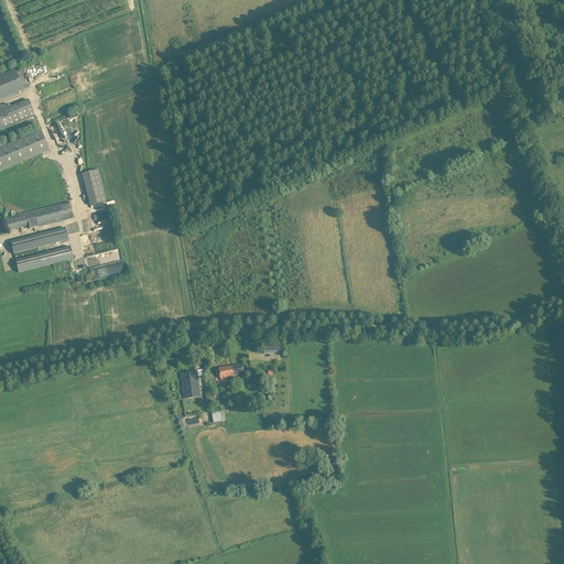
[(20,69),(15,72),(15,69),(0,75),(0,99),(23,90),(28,88),(20,69)]
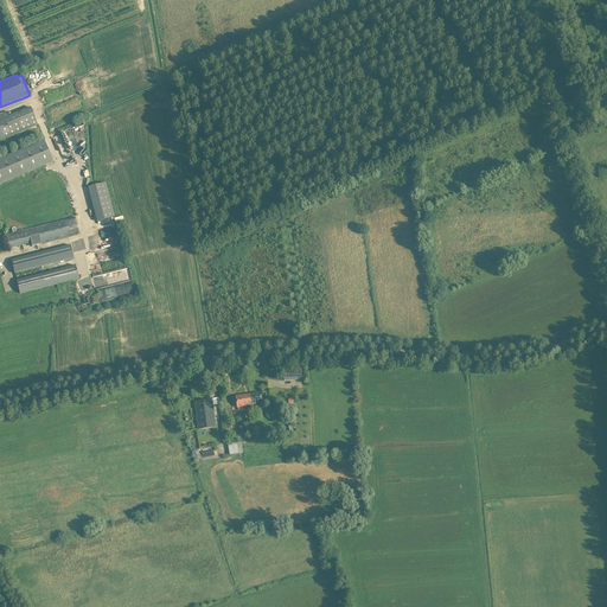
[(7,112),(0,114),(0,140),(37,126),(30,108),(10,116),(7,112)]
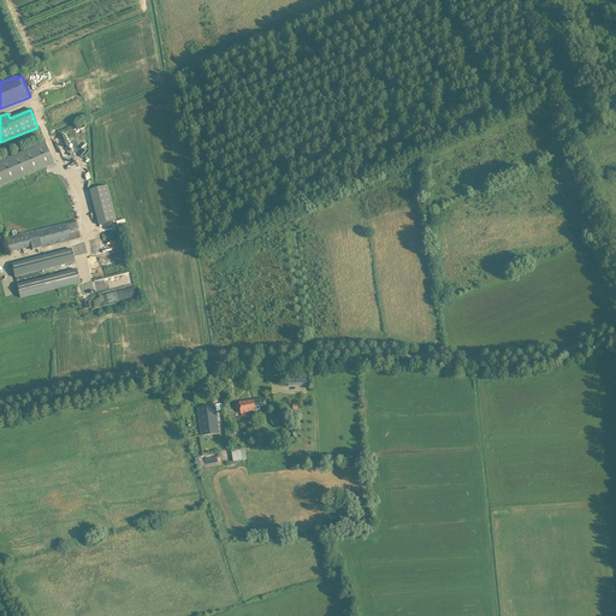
[(61,135),(55,137),(66,167),(71,166),(61,135)]
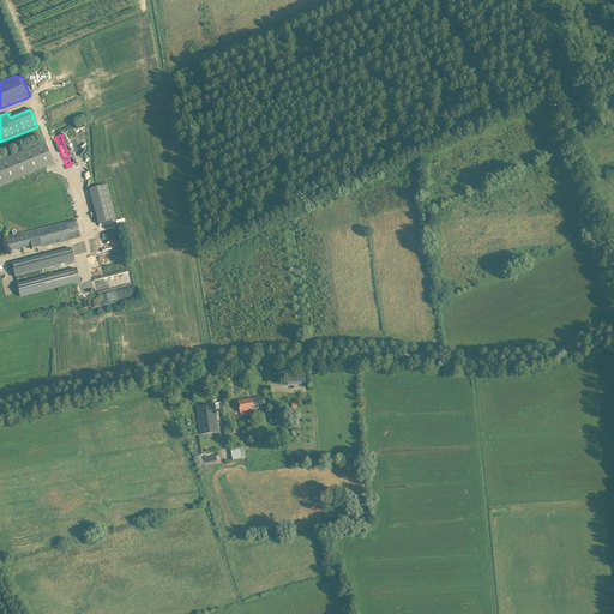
[(44,142),(0,160),(0,185),(54,164),(44,142)]
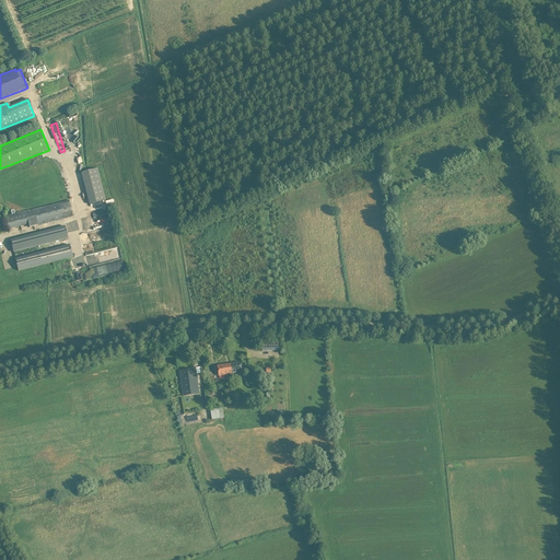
[(89,205),(105,200),(97,168),(81,172),(89,205)]
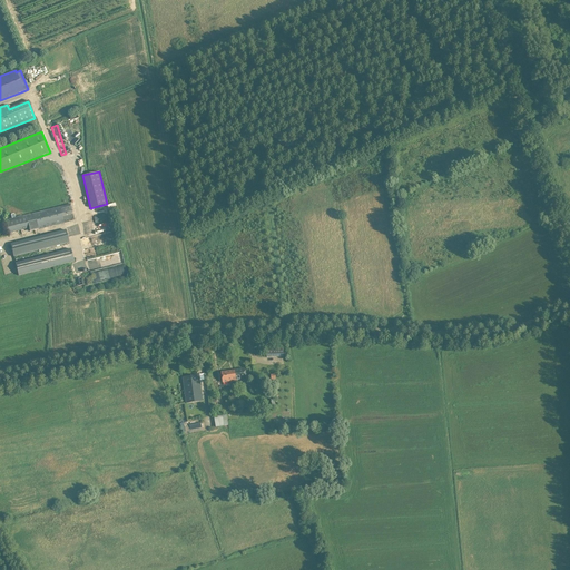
[(70,205),(5,220),(8,234),(37,226),(38,229),(74,220),(70,205)]
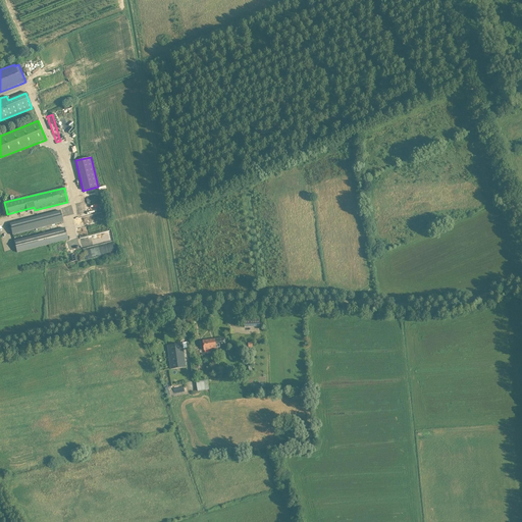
[(60,211),(14,222),(9,223),(12,236),(62,222),(60,211)]
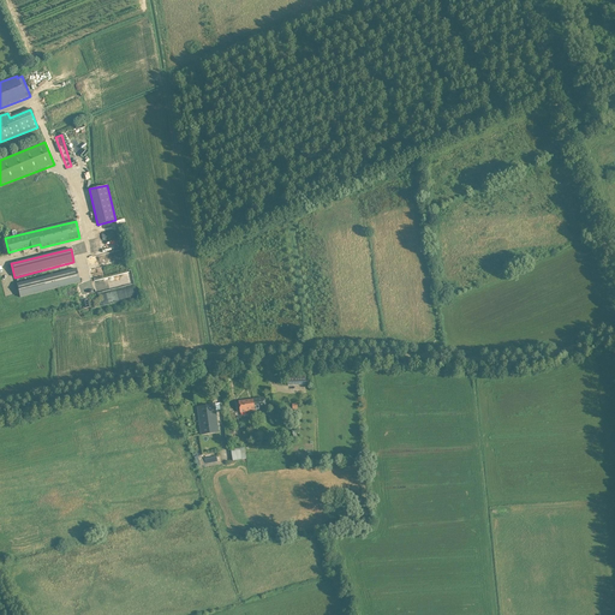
[(76,269),(17,284),(19,297),(79,282),(76,269)]
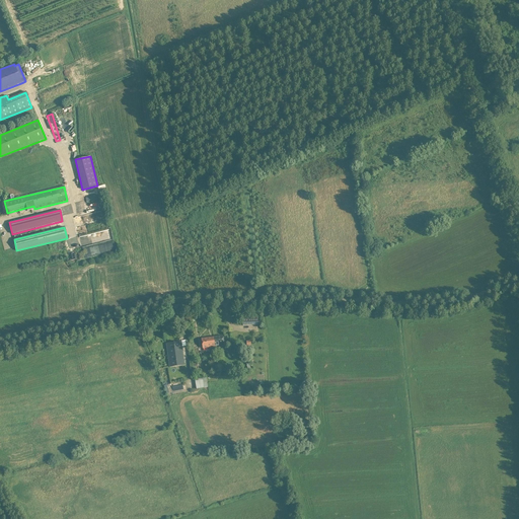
[(80,247),(98,244),(100,254),(116,251),(110,227),(106,228),(106,230),(100,232),(100,231),(78,235),(80,247)]
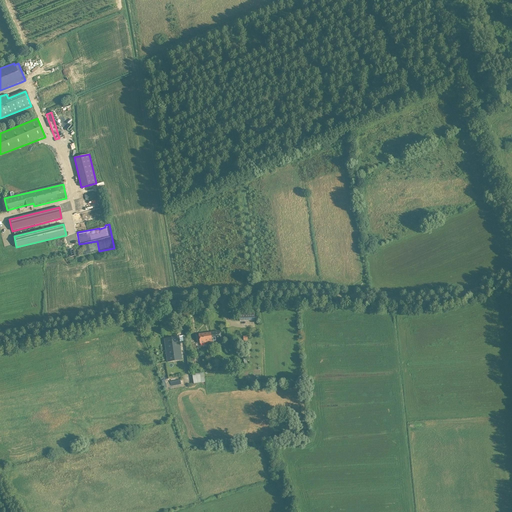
[(240,321),(255,321),(255,313),(239,313),(240,321)]
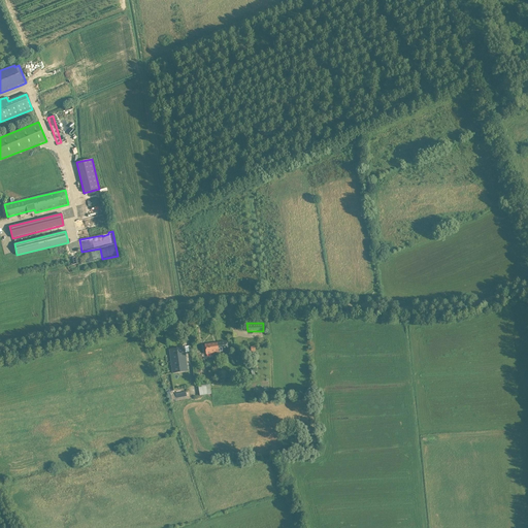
[(221,356),(220,352),(228,351),(227,341),(218,343),(218,349),(217,349),(217,351),(215,351),(215,353),(217,353),(217,355),(218,354),(218,357),(221,356)]
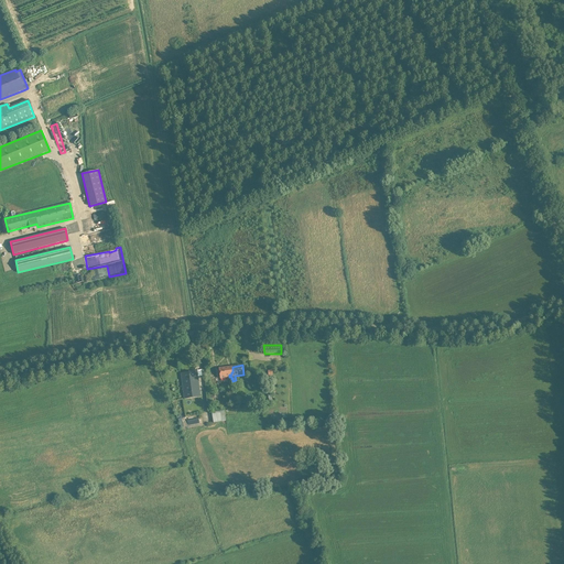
[(228,381),(232,381),(232,378),(231,379),(231,377),(229,377),(229,375),(231,375),(231,372),(232,372),(232,367),(219,368),(220,378),(228,377),(228,381)]
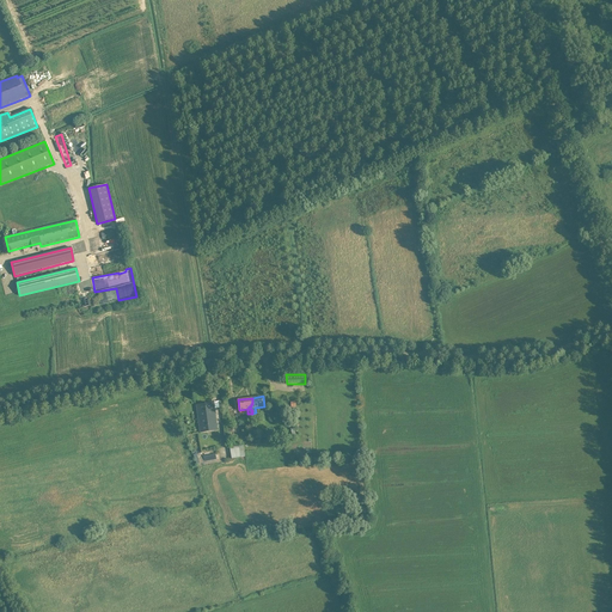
[(218,430),(215,409),(214,403),(196,405),(200,433),(218,430)]
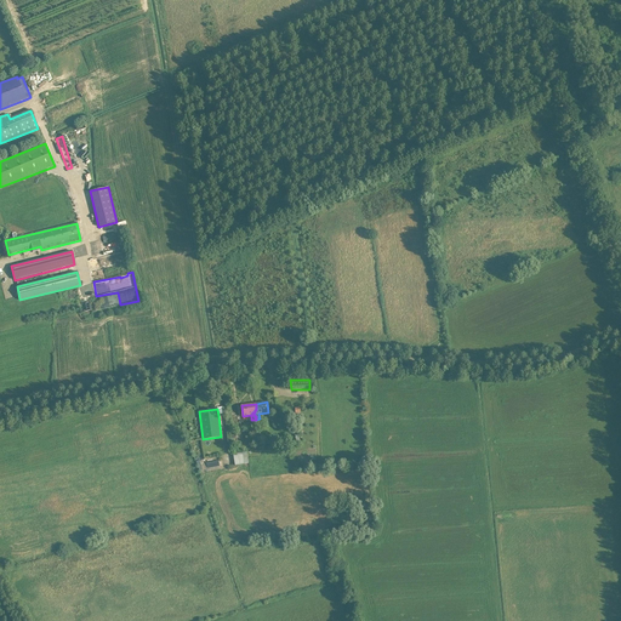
[(235,466),(245,463),(249,463),(248,453),(233,454),(235,466)]
